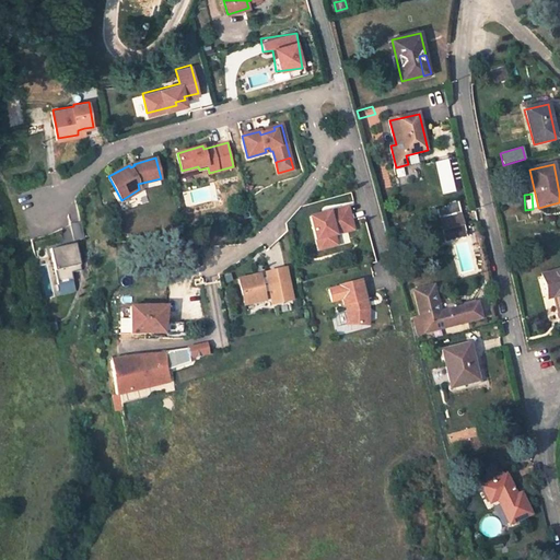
[(324,238),(326,245),(337,242),(335,235),(354,230),(348,207),(329,212),(330,214),(311,220),(316,241),(324,238)]
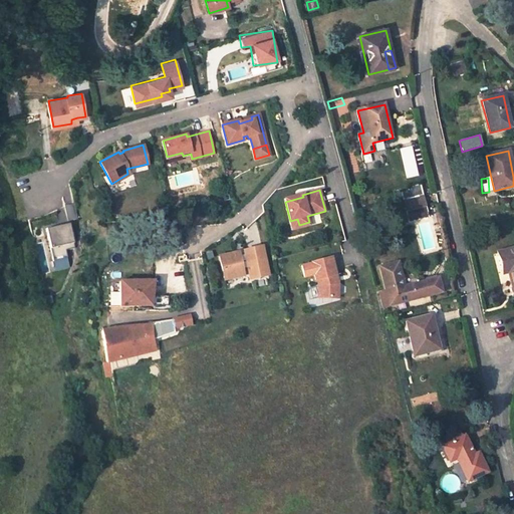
[(423,196),(403,201),(406,212),(409,223),(429,217),(426,207),(423,196)]
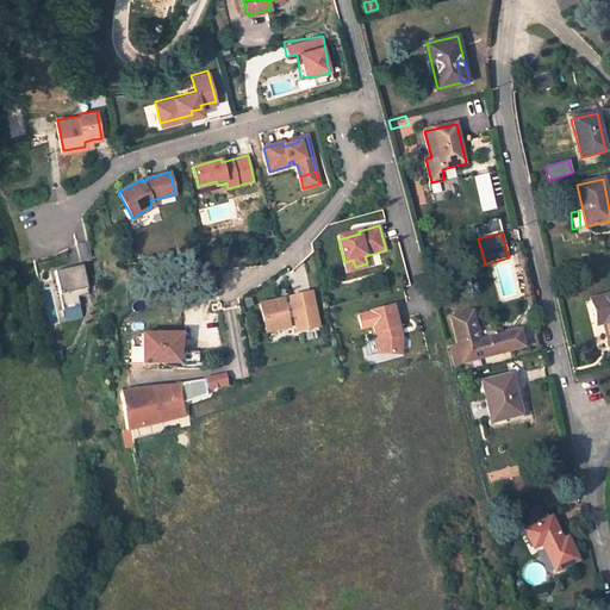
[(446,242),(443,234),(419,240),(422,248),(446,242)]
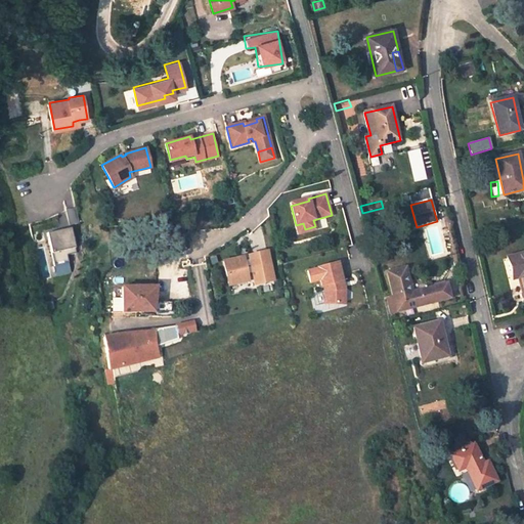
[(74,210),(67,212),(70,226),(78,224),(74,210)]
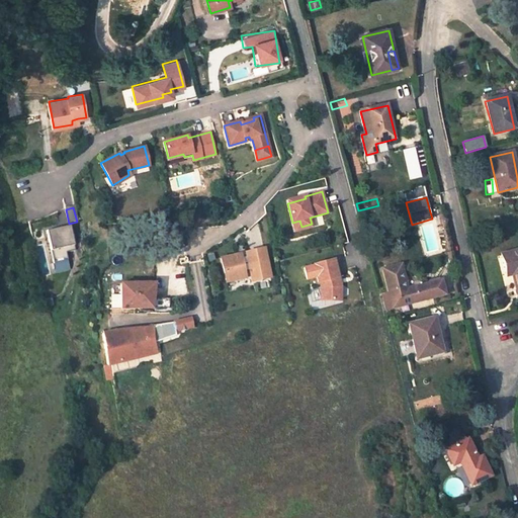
[(299,221),(292,223),(295,232),(313,227),(312,224),(301,227),(299,221)]
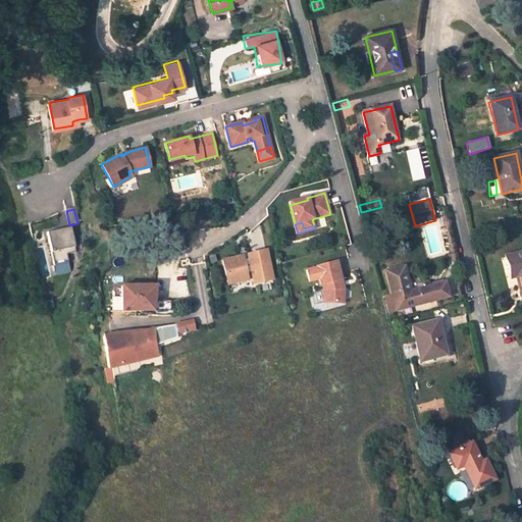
[(68,261),(65,249),(75,246),(70,226),(46,232),(54,264),(68,261)]
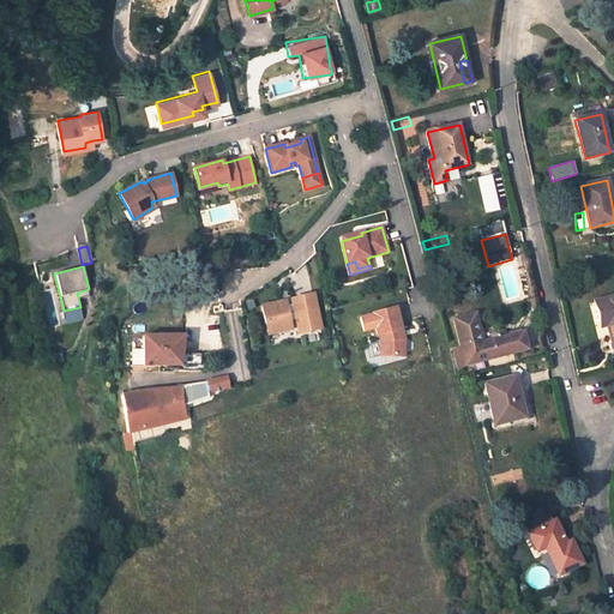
[(290,327),(288,320),(295,318),(298,332),(320,327),(313,295),(290,300),(292,306),(286,307),(284,301),(259,307),(266,333),(290,327)]
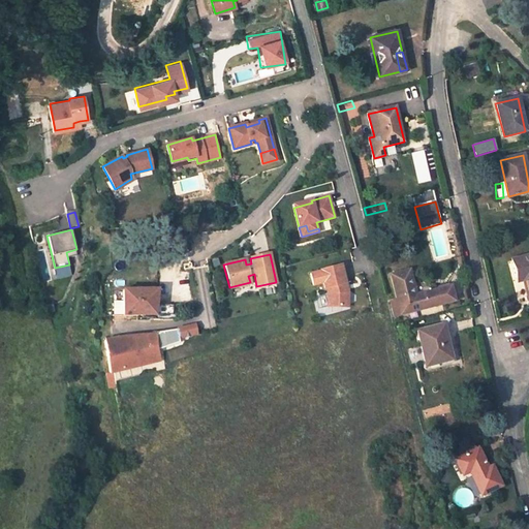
[(528,257),(511,261),(517,279),(524,278),(528,297),(528,257)]
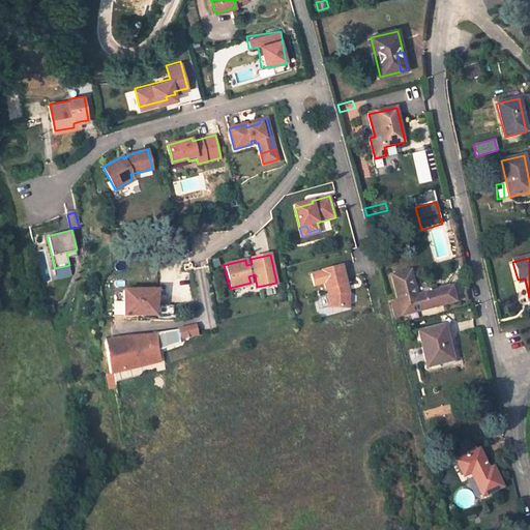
[(346,285),(342,266),(321,271),(325,290),(327,290),(328,296),(328,307),(349,308),(349,307),(359,307),(359,296),(349,296),(349,293),(348,290),(346,291),(345,285),(346,285)]
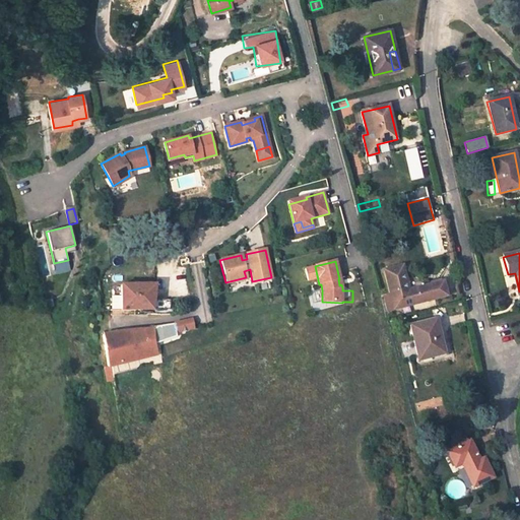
[(409,289),(403,266),(384,270),(394,309),(447,296),(443,281),(409,289)]
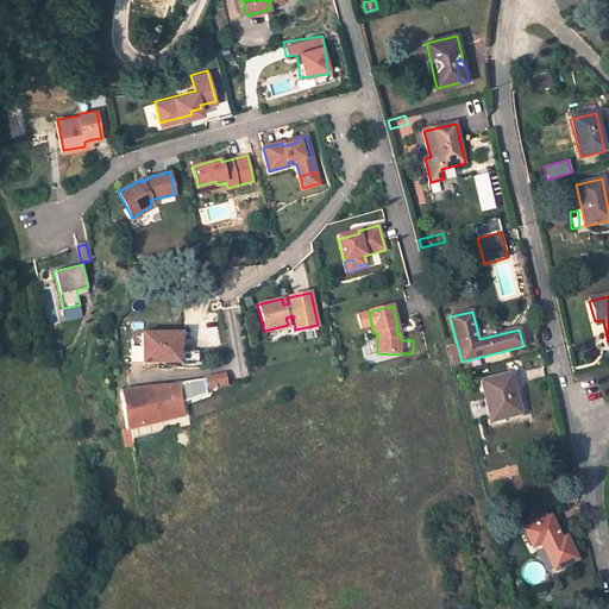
[(198,368),(198,352),(180,351),(181,333),(140,333),(142,363),(176,363),(176,368),(198,368)]
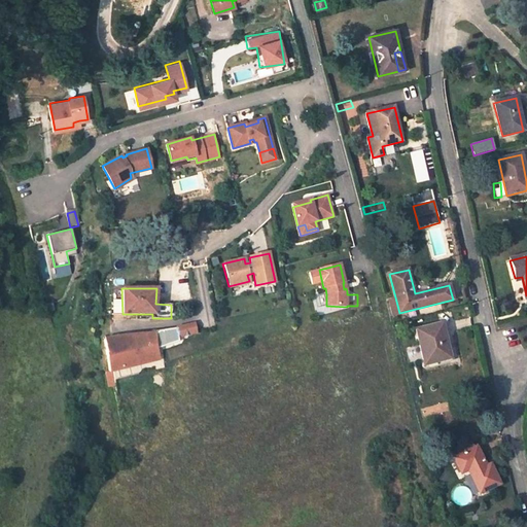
[(196,332),(194,323),(176,327),(178,336),(196,332)]
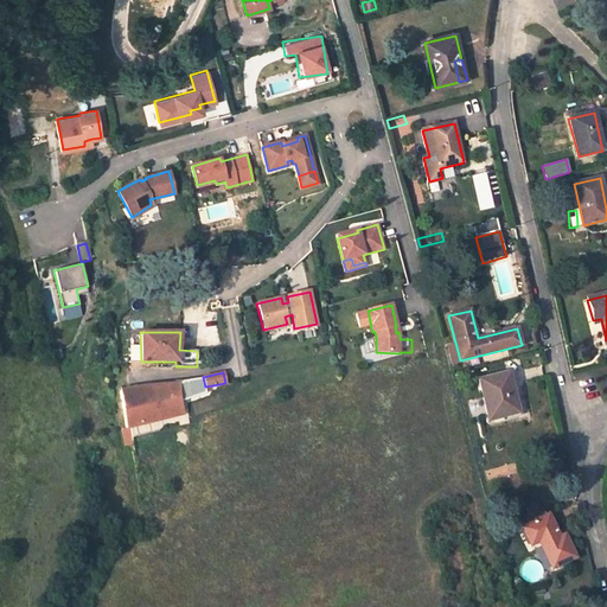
[(519,413),(509,372),(479,379),(490,420),(519,413)]
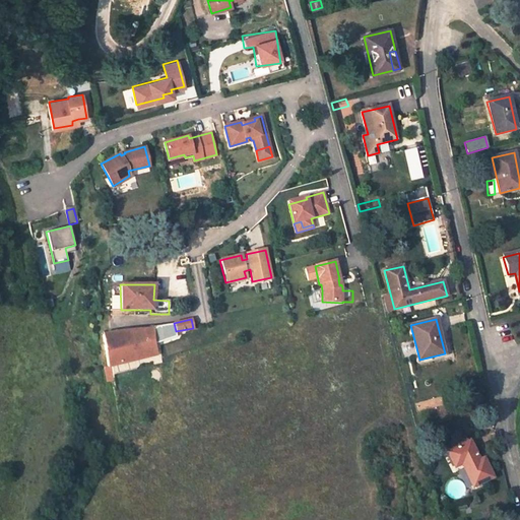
[(152,327),(103,334),(108,367),(110,367),(114,385),(124,383),(128,382),(124,363),(139,358),(155,354),(152,340),(152,327)]
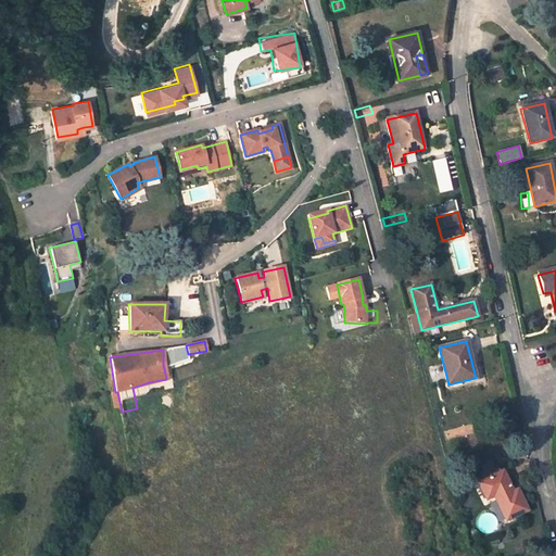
[(122,412),(123,421),(131,419),(135,419),(133,409),(122,412)]
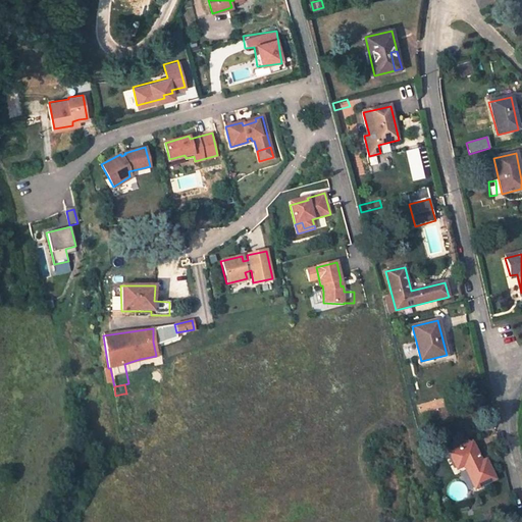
[(119,421),(127,419),(123,394),(115,396),(114,396),(119,421)]
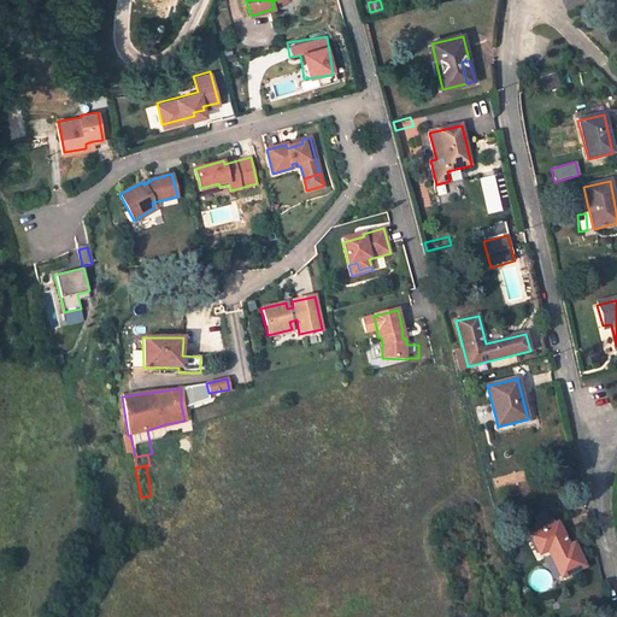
[(569,546),(558,523),(532,535),(540,554),(548,551),(562,577),(586,565),(574,544),(569,546)]
